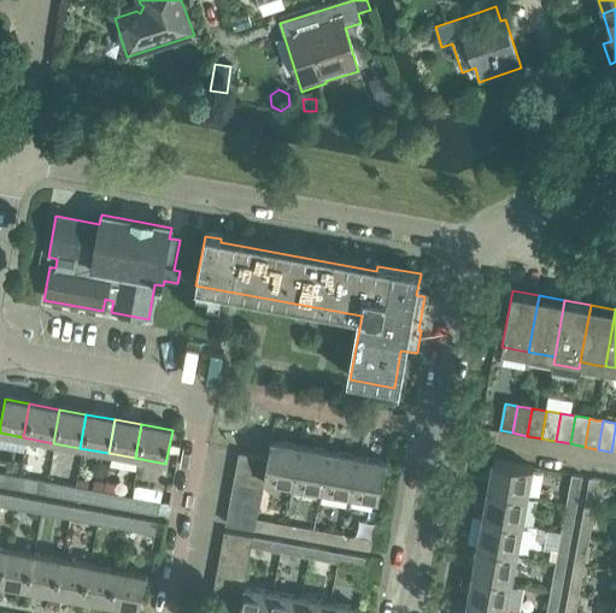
[(270,444),(267,460),(264,473),(263,482),(292,487),(298,449),(270,444)]
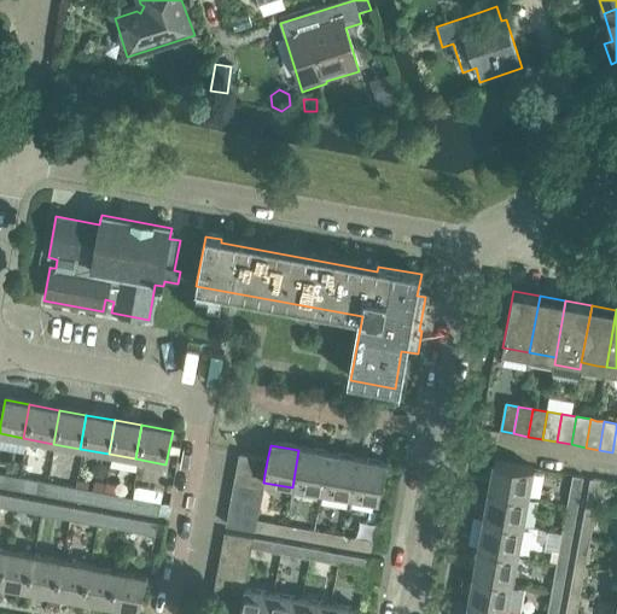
[(327,455),(298,450),(292,487),(320,493),(327,455)]
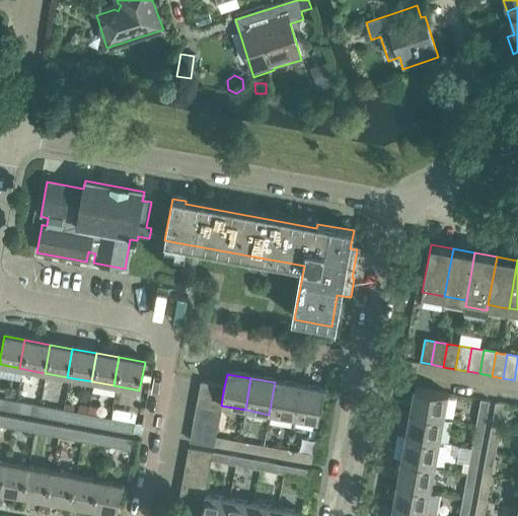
[(201,382),(199,394),(222,398),(224,387),(201,382)]
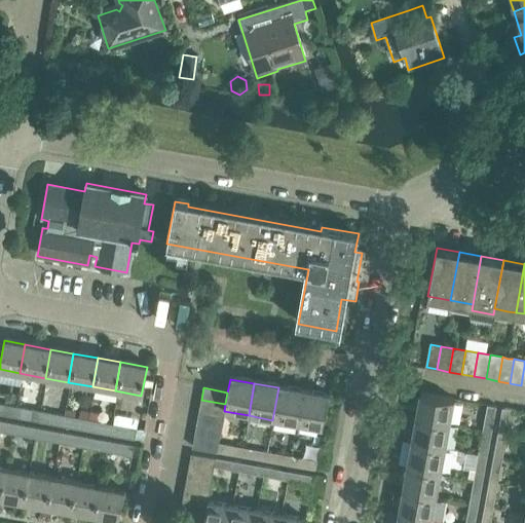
[(303,391),(278,387),(272,420),(297,424),(303,391)]
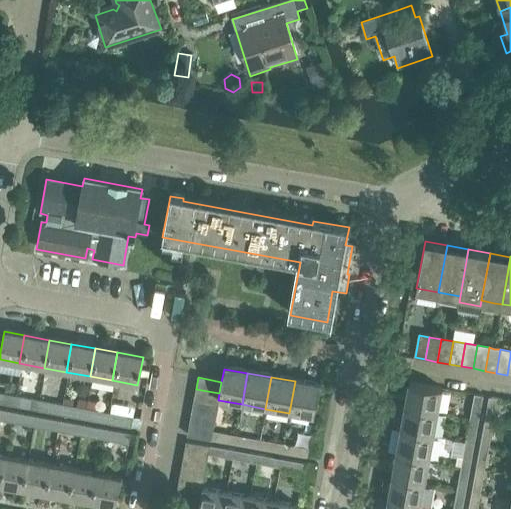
[(319,386),(295,381),(289,413),(314,417),(319,386)]
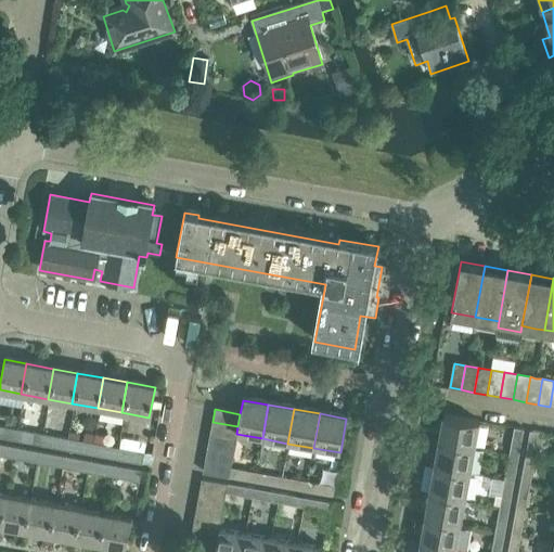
[(443,416),(438,443),(473,449),(478,423),(443,416)]
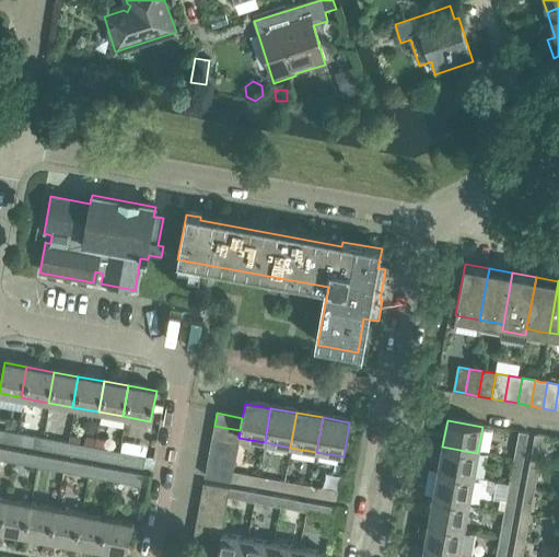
[(214,426),(211,439),(237,443),(239,438),(240,430),(214,426)]
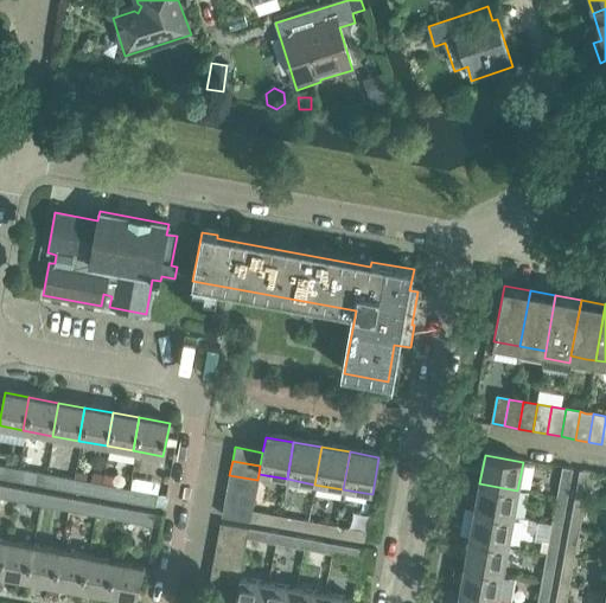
[(0,479),(13,482),(16,469),(0,466),(0,479)]
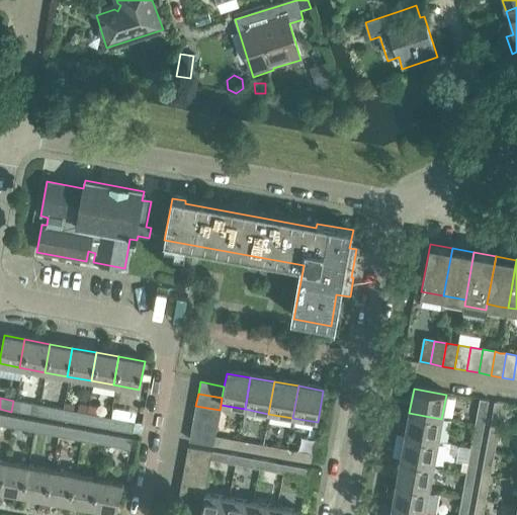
[(11,412),(36,416),(38,406),(13,401),(11,412)]
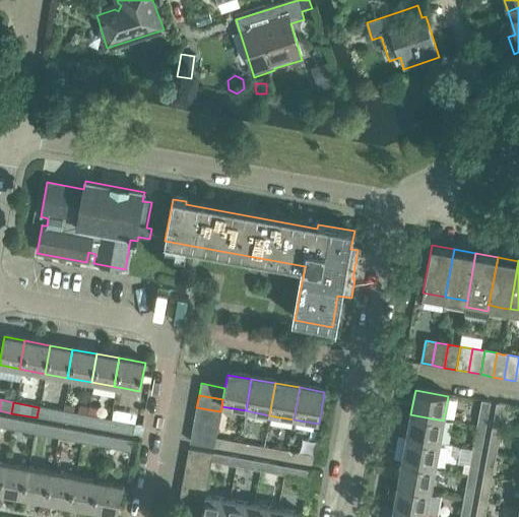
[(481,402),(476,427),(485,429),(491,403),(481,402)]
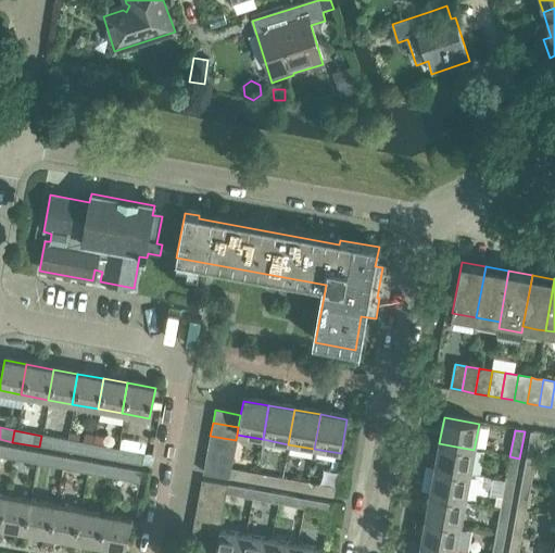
[(530,434),(526,460),(535,462),(535,461),(539,461),(544,436),(530,434)]
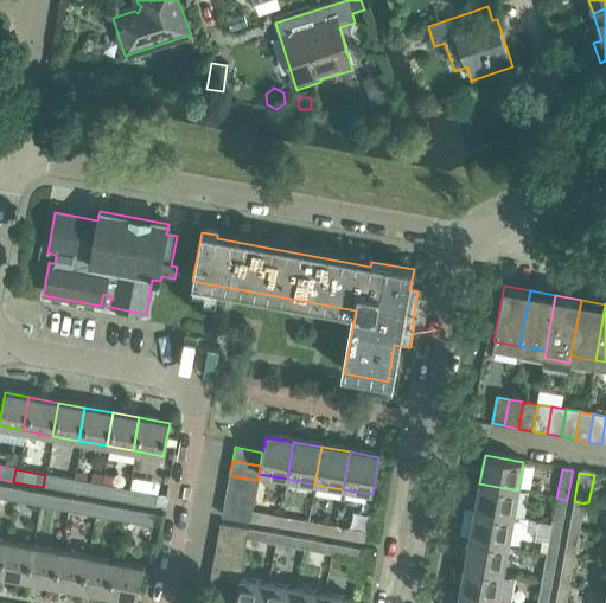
[(43,487),(69,492),(71,480),(45,475),(43,487)]
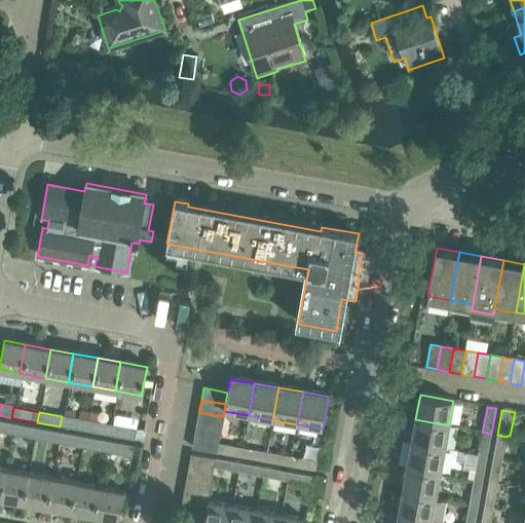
[(198,412),(196,424),(221,428),(223,416),(198,412)]
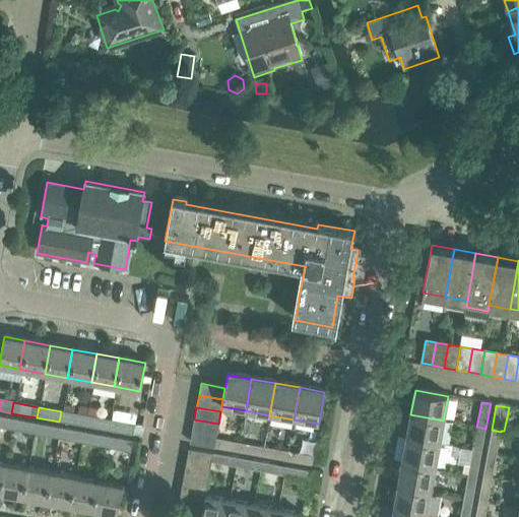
[(59,422),(84,426),(85,415),(61,411),(59,422)]
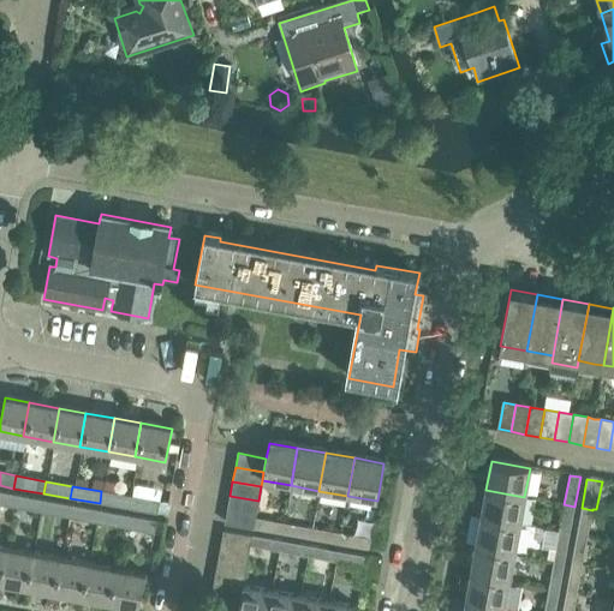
[(486,490),(481,516),(519,523),(524,497),(486,490)]
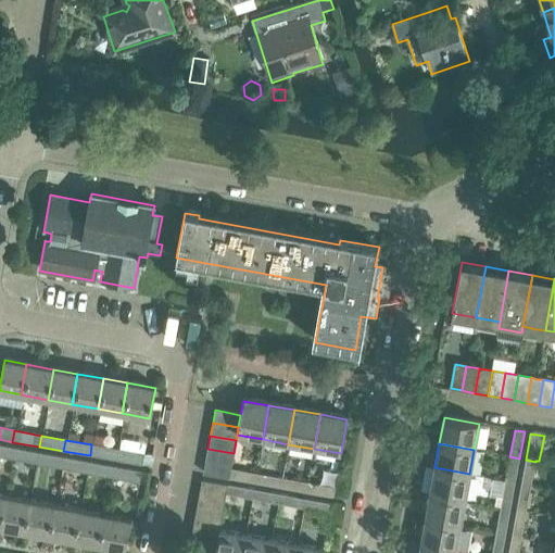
[(90,455),(114,460),(115,449),(91,444),(90,455)]
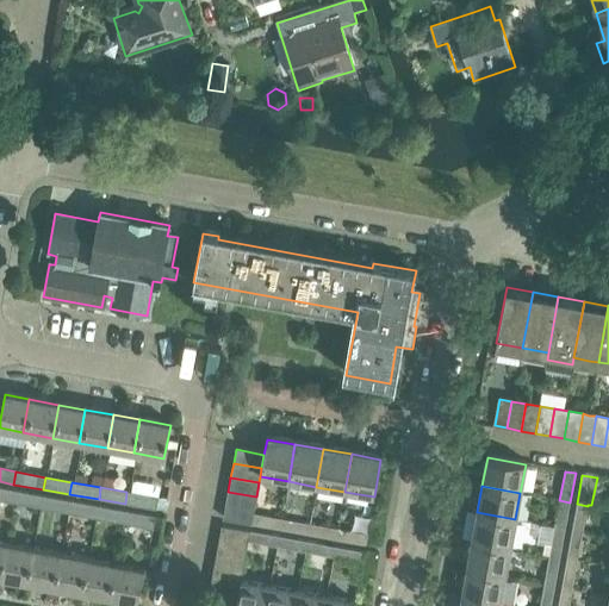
[(0,500),(14,504),(17,492),(0,488),(0,500)]
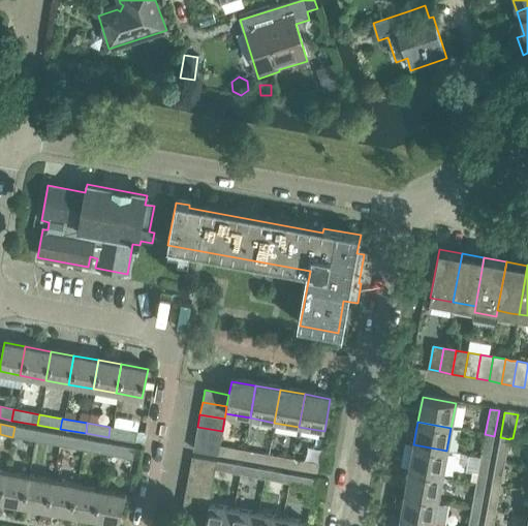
[(12,437),(36,442),(38,431),(14,427),(12,437)]
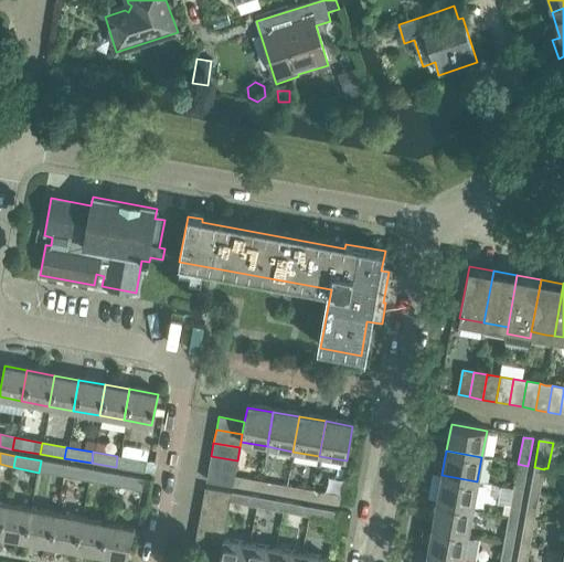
[(117,456),(116,467),(144,473),(146,462),(117,456)]
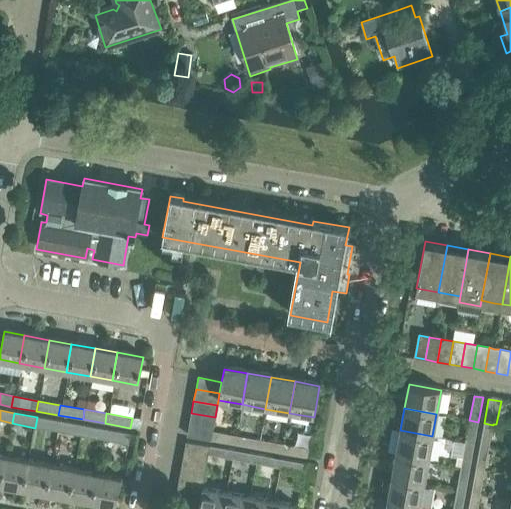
[(191,413),(189,424),(213,429),(215,417),(191,413)]
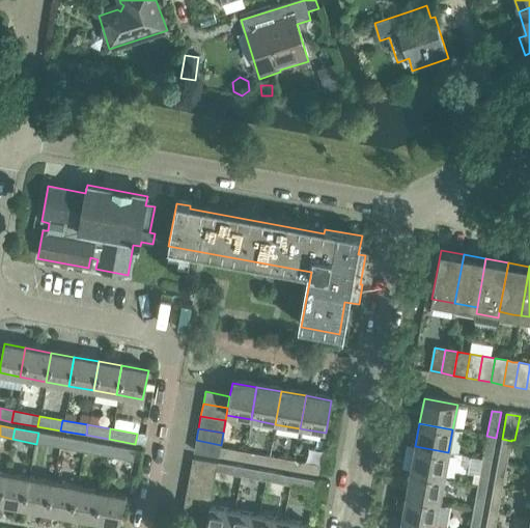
[(36,444),(60,448),(62,438),(38,433),(36,444)]
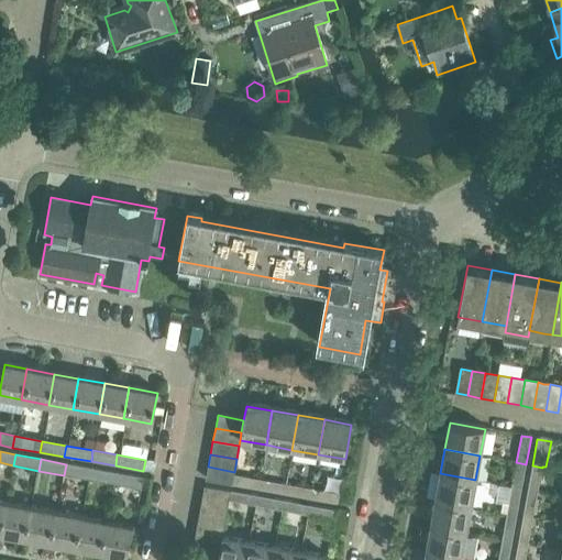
[(516,462),(511,487),(521,490),(526,464),(516,462)]
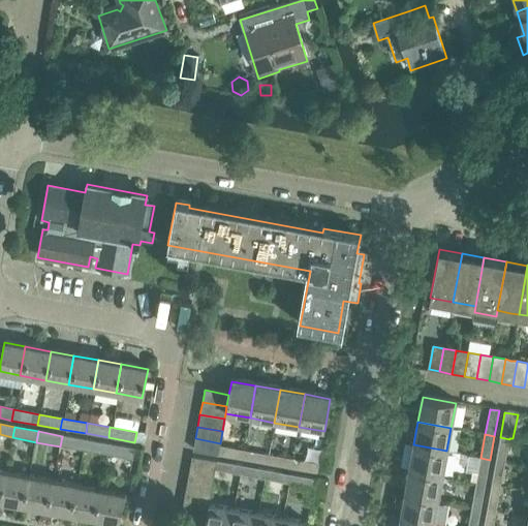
[(60,446),(84,451),(85,440),(62,436),(60,446)]
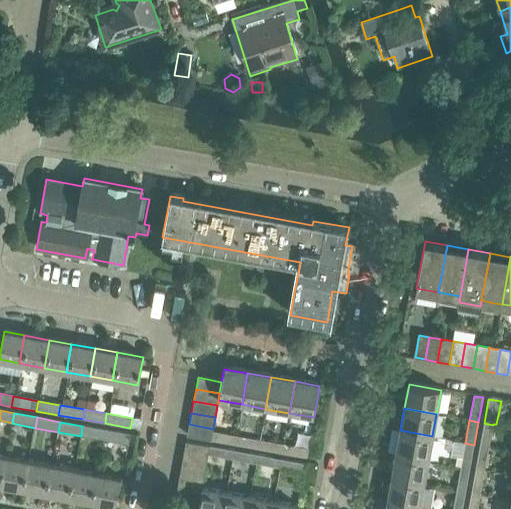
[(484,423),(480,447),(488,448),(493,425),(484,423)]
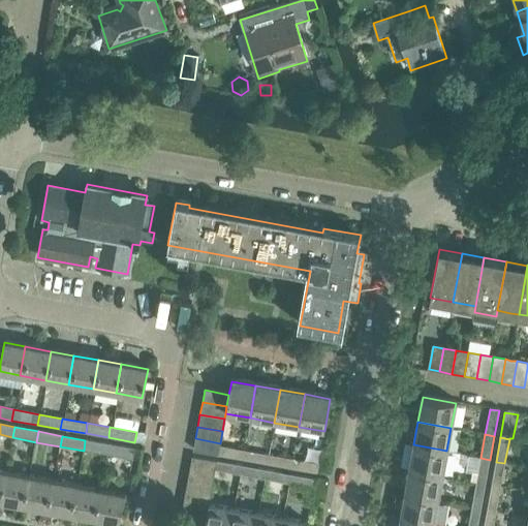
[(193,452),(218,456),(219,446),(220,443),(195,438),(193,452)]
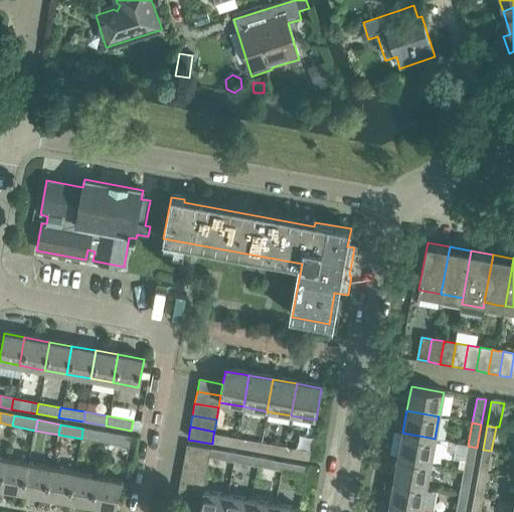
[(81,439),(104,443),(106,433),(82,429),(81,439)]
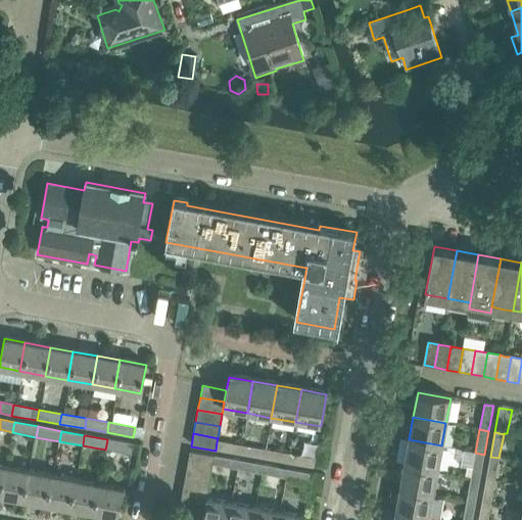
[(107,439),(105,450),(130,454),(132,443),(107,439)]
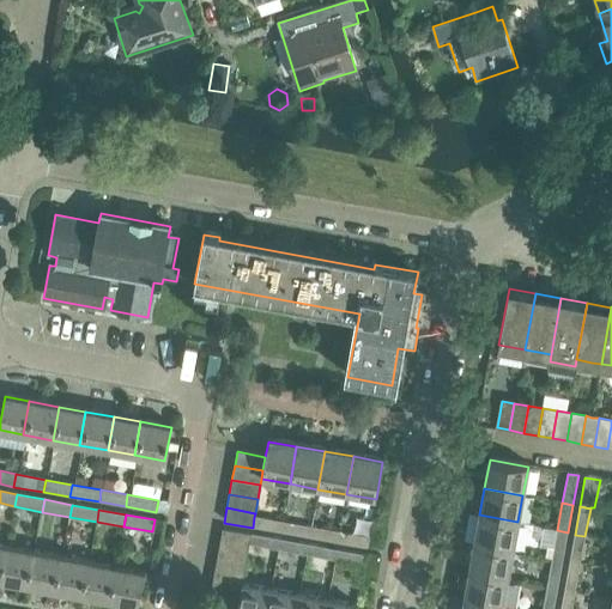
[(479,515),(473,543),(513,550),(517,522),(479,515)]
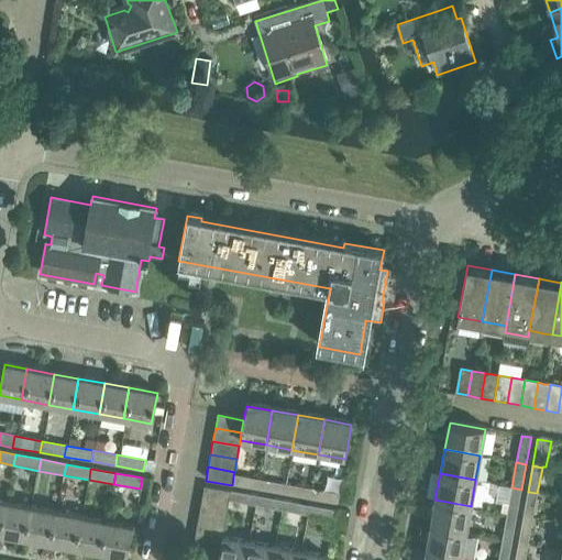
[(232,485),(259,490),(260,481),(233,475),(232,485)]
